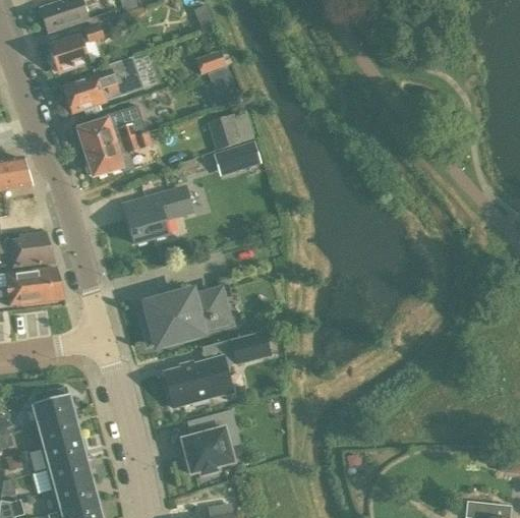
[(88,17),(81,0),(61,0),(41,7),(49,31),(88,17)]
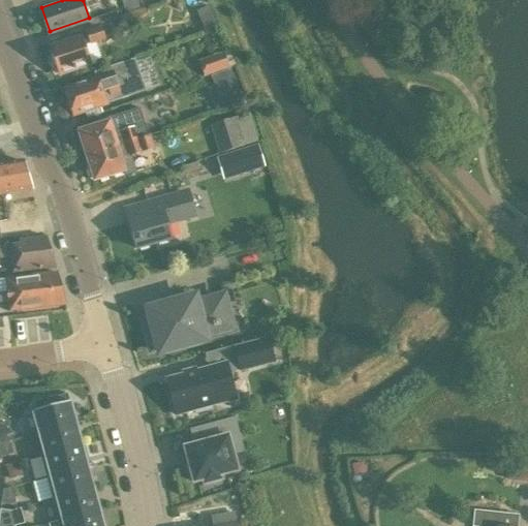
[(140,5),(137,0),(116,0),(101,5),(106,18),(140,5)]
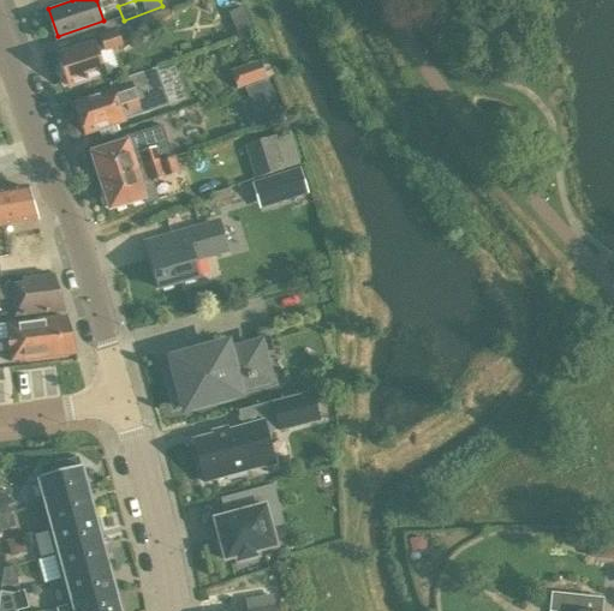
[(138,16),(144,33),(174,22),(168,6),(138,16)]
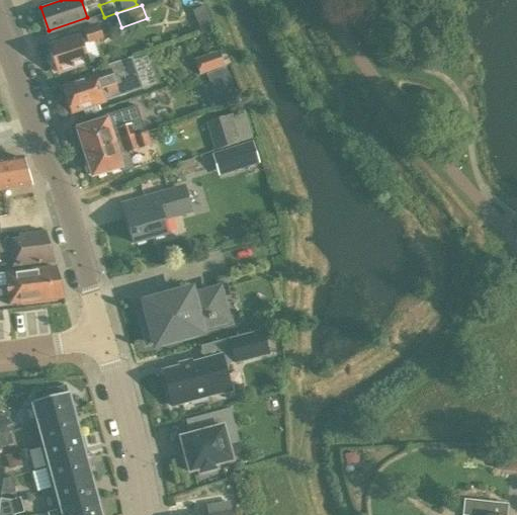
[(103,37),(99,23),(85,28),(89,41),(103,37)]
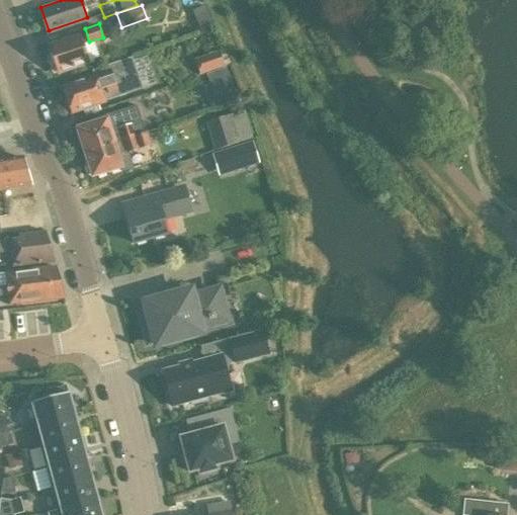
[(52,59),(55,67),(58,66),(60,71),(75,66),(75,67),(90,62),(80,34),(51,44),(55,56),(52,59)]
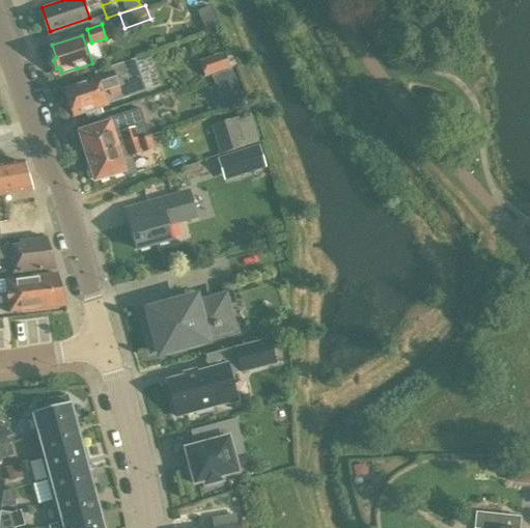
[(204,73),(230,63),(226,53),(225,49),(199,58),(204,73)]
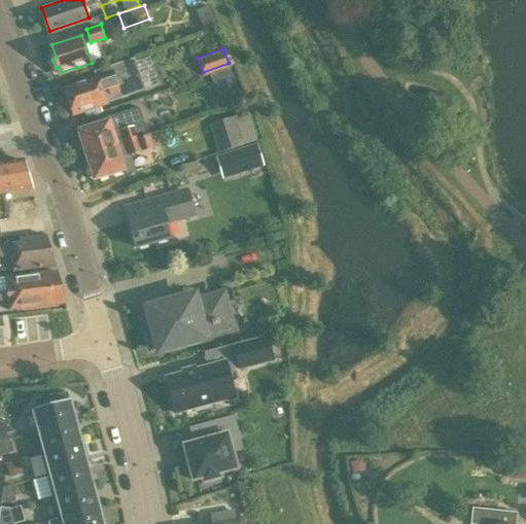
[(96,73),(82,78),(83,81),(66,88),(70,99),(67,100),(70,110),(73,109),(74,113),(107,102),(107,101),(146,88),(135,55),(95,69),(96,73)]
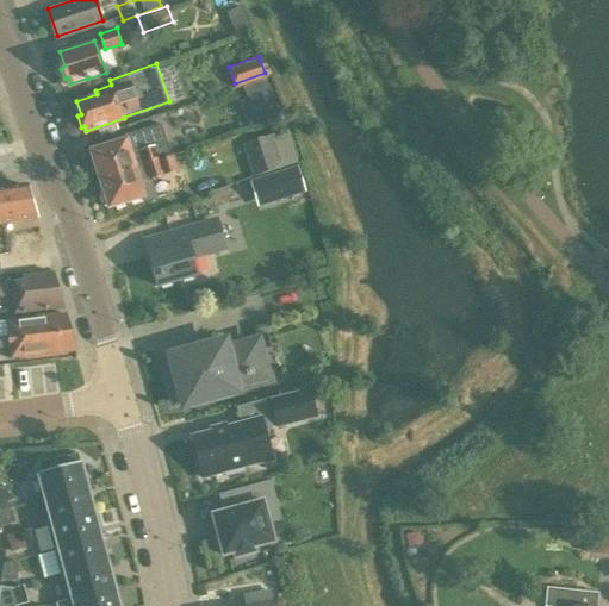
[(97,166),(101,179),(174,155),(173,155),(161,158),(156,142),(143,147),(137,127),(123,132),(125,139),(92,150),(93,152),(91,157),(93,164),(97,166)]
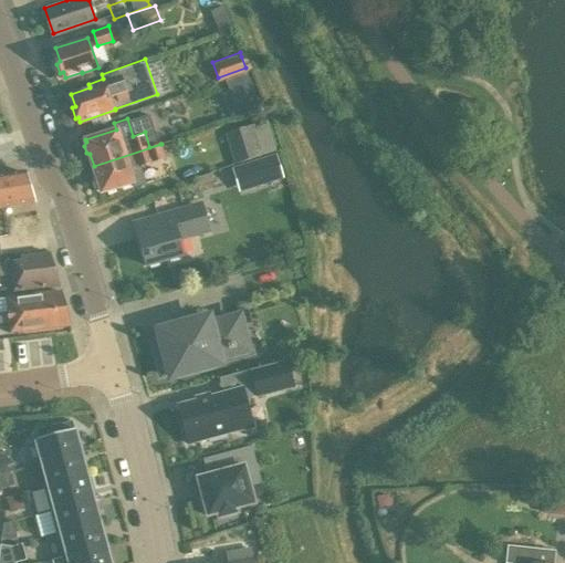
[(226,132),(236,162),(261,153),(251,123),(226,132)]
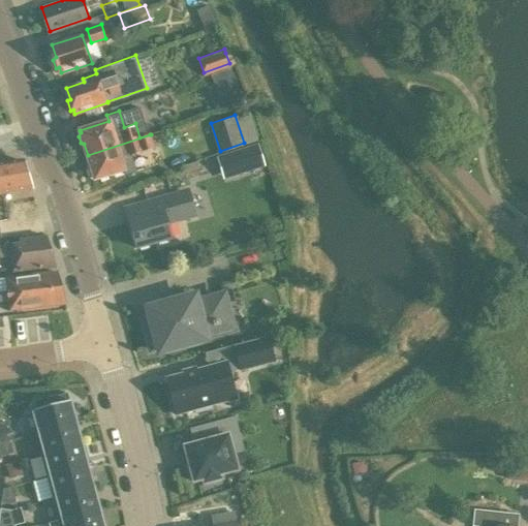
[(151,134),(88,155),(91,165),(90,168),(92,175),(95,176),(95,179),(123,169),(125,174),(136,169),(131,154),(154,146),(151,134)]
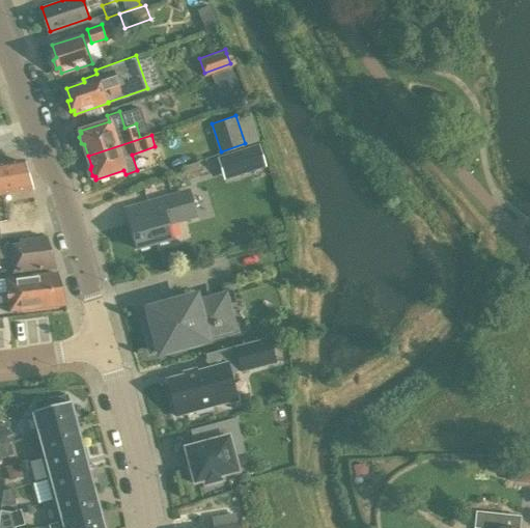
[(269,166),(261,143),(233,151),(241,174),(269,166)]
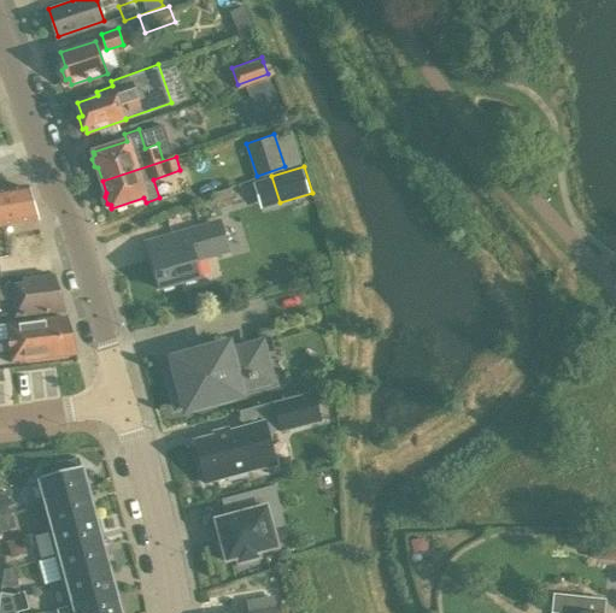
[(0,224),(37,218),(28,186),(27,186),(0,189),(0,224)]
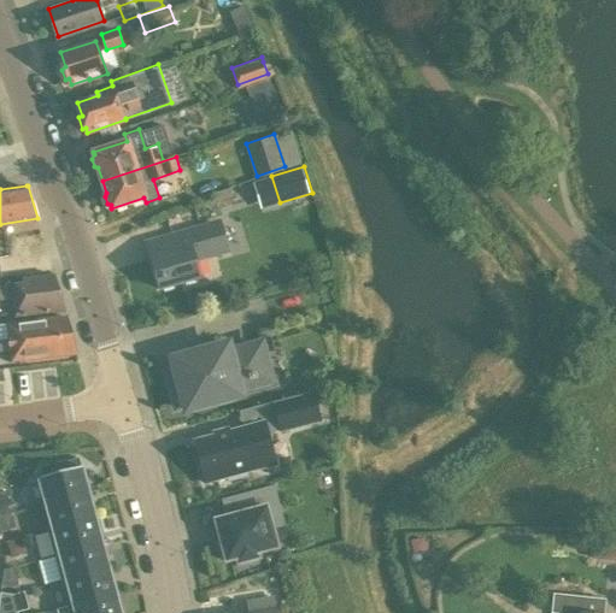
[(209,253),(199,223),(168,233),(172,251),(151,257),(159,286),(200,272),(195,258),(209,253)]
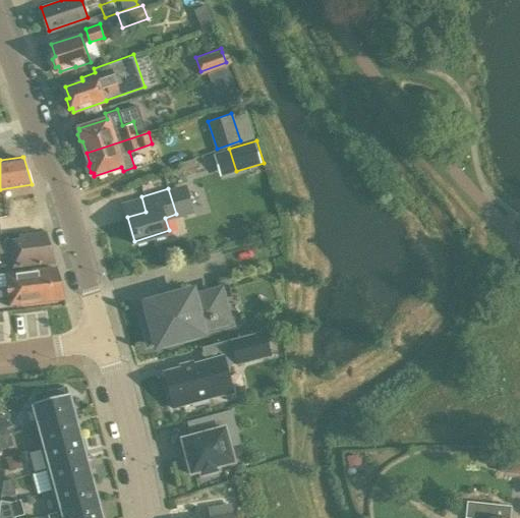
[(0,261),(0,262),(0,260),(0,251),(10,251),(12,268),(54,263),(45,231),(19,234),(20,239),(0,241),(0,261)]
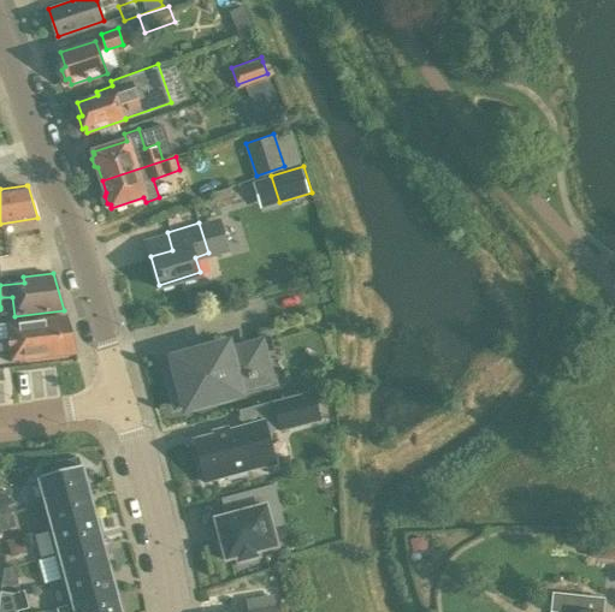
[(0,349),(11,348),(13,361),(77,352),(65,315),(9,322),(10,333),(0,333),(0,349)]
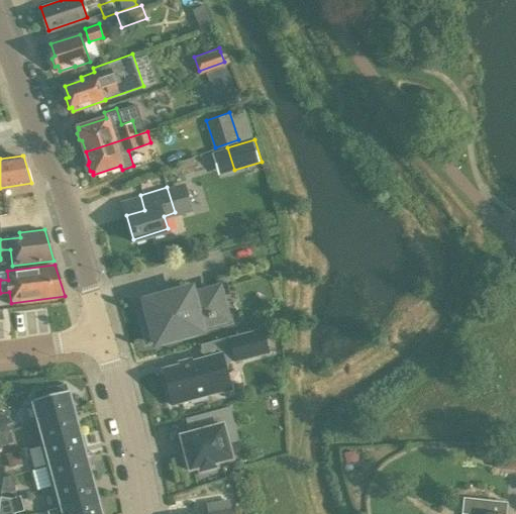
[(155,338),(157,343),(190,334),(189,329),(227,319),(219,288),(193,295),(191,288),(144,300),(147,311),(141,312),(141,314),(148,340),(155,338)]
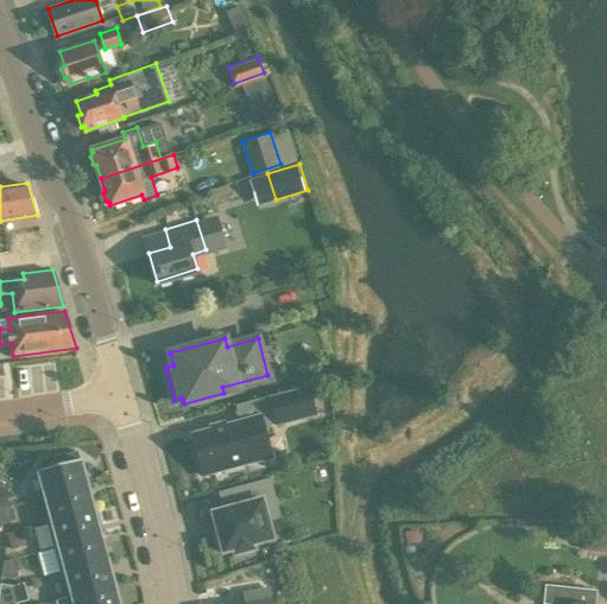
[(309,383),(267,395),(276,424),(316,413),(309,383)]
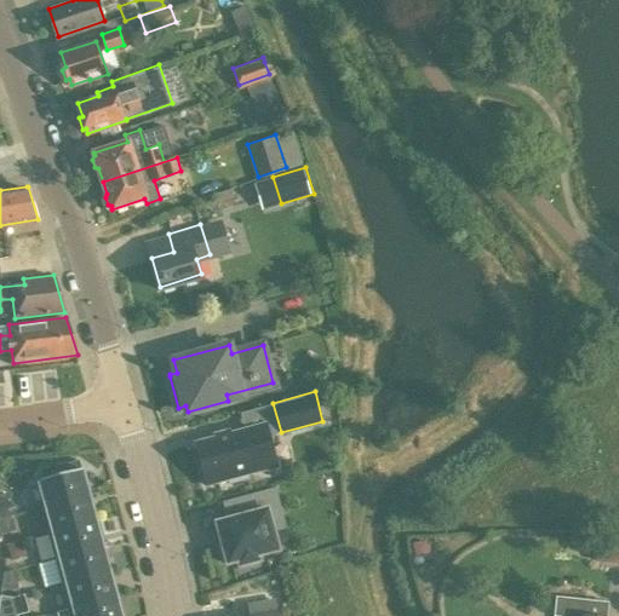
[(250,477),(248,473),(276,466),(265,424),(195,442),(207,484),(228,478),(229,483),(250,477)]
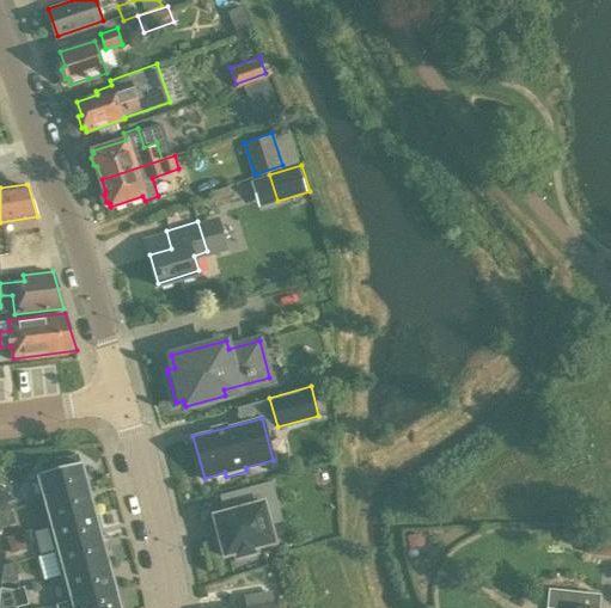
[(40,473),(47,499),(89,487),(79,453),(42,462),(44,472),(40,473)]
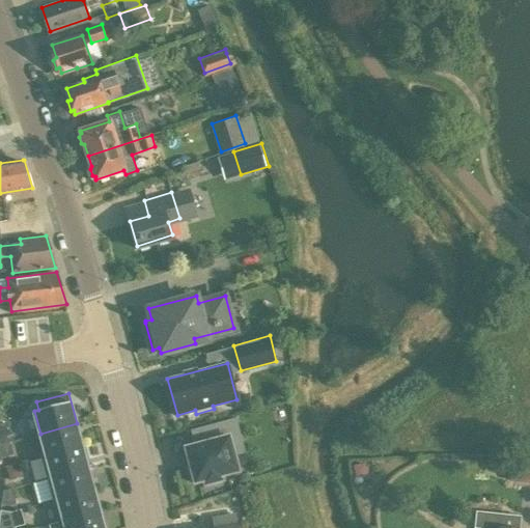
[(192,429),(196,444),(186,447),(190,465),(187,466),(191,479),(194,478),(195,482),(204,480),(205,484),(223,479),(222,475),(239,471),(234,453),(245,451),(235,418),(192,429)]
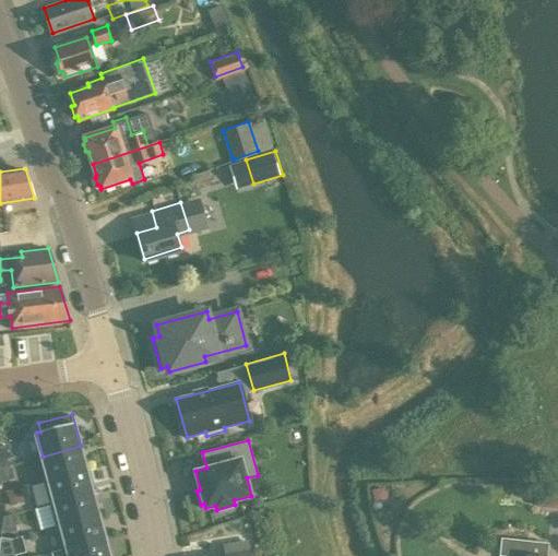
[(44,480),(44,481),(86,469),(81,446),(43,457),(49,478),(44,480)]
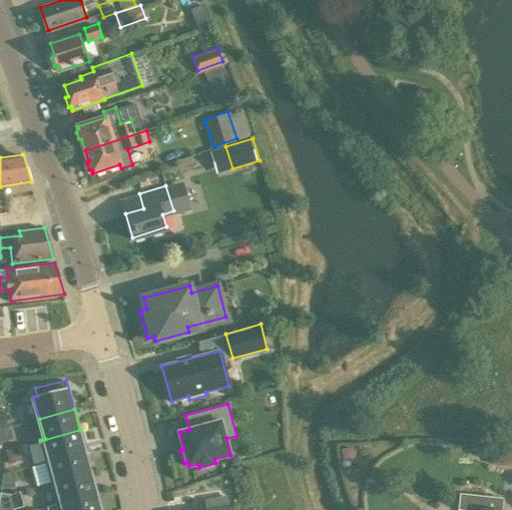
[(10,426),(0,428),(0,439),(1,441),(13,437),(10,426)]
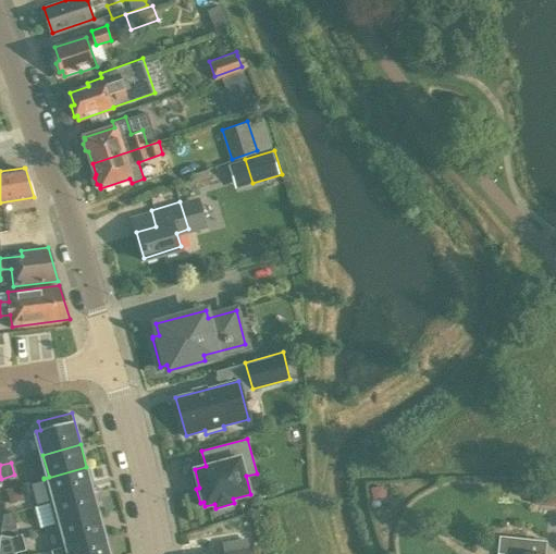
[(44,479),(50,502),(93,490),(86,467),(44,479)]
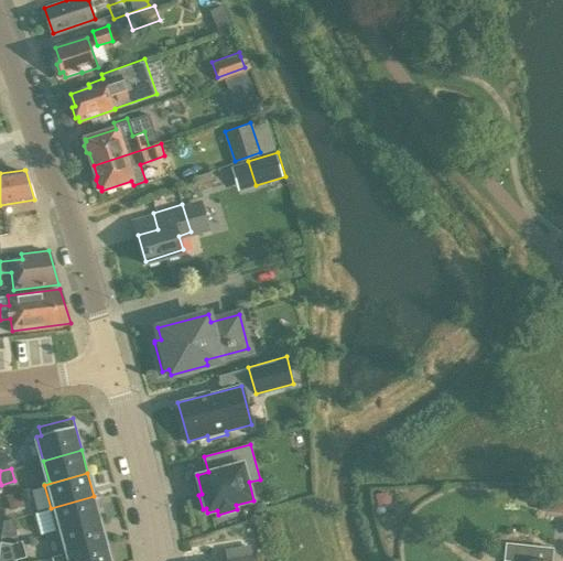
[(51,508),(56,530),(99,519),(94,496),(51,508)]
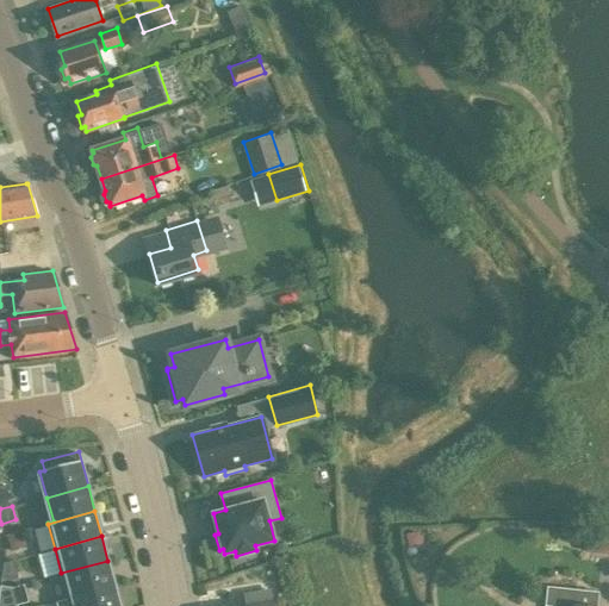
[(4,561),(1,576),(12,579),(19,576),(14,558),(4,561)]
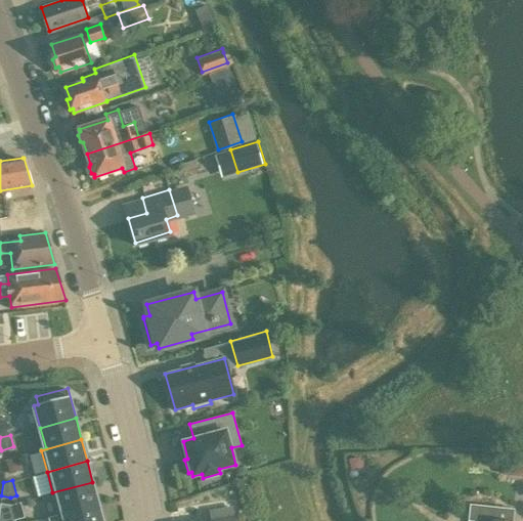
[(52,492),(58,514),(98,504),(92,482),(52,492)]
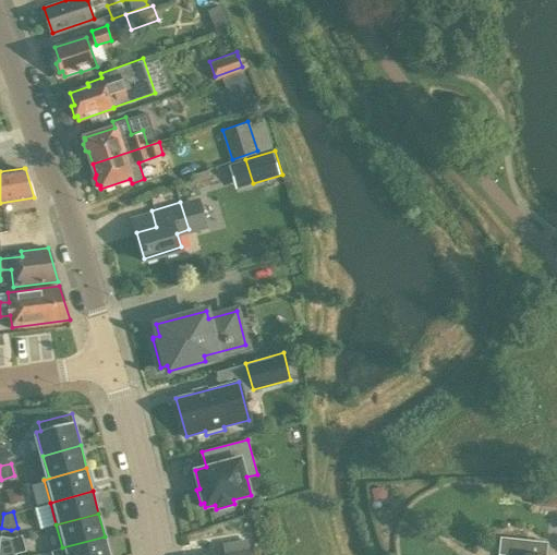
[(0,554),(16,554),(12,537),(0,535),(0,538),(0,554)]
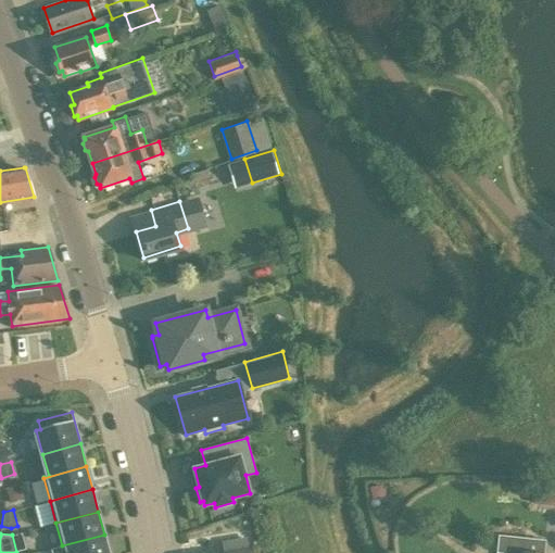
[(531,552),(525,552),(526,537),(500,533),(497,552),(503,552),(531,552)]
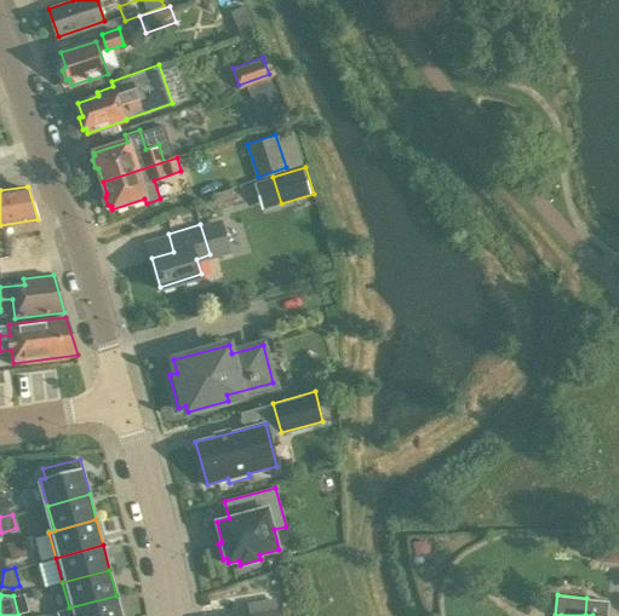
[(121,615),(116,596),(69,608),(70,615),(121,615)]
